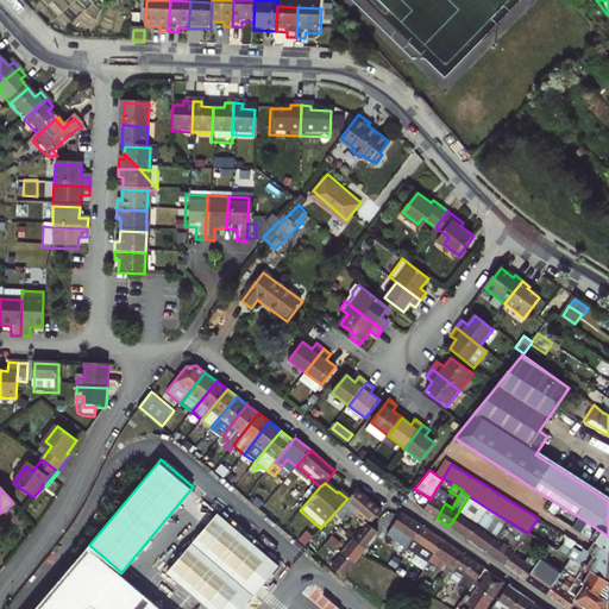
[(424,510),(437,519),(445,503),(449,495),(437,488),(432,496),(431,500),(424,510)]
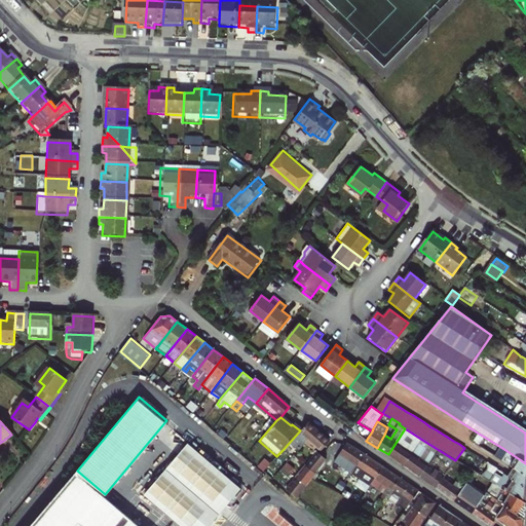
[(301,449),(305,444),(317,431),(307,423),(300,430),(283,450),(288,455),(296,450),(298,452),(301,449)]
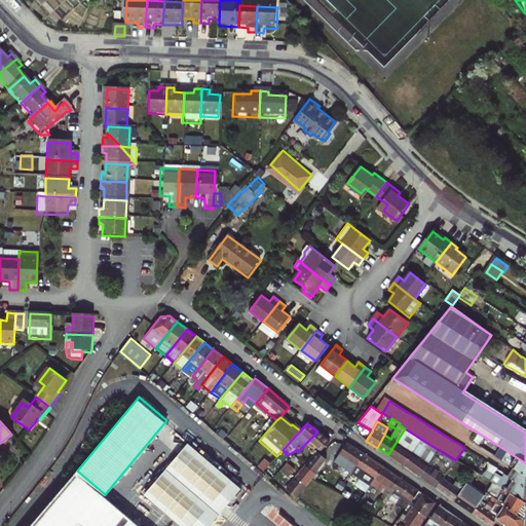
[(388,454),(405,466),(422,440),(405,428),(388,454)]
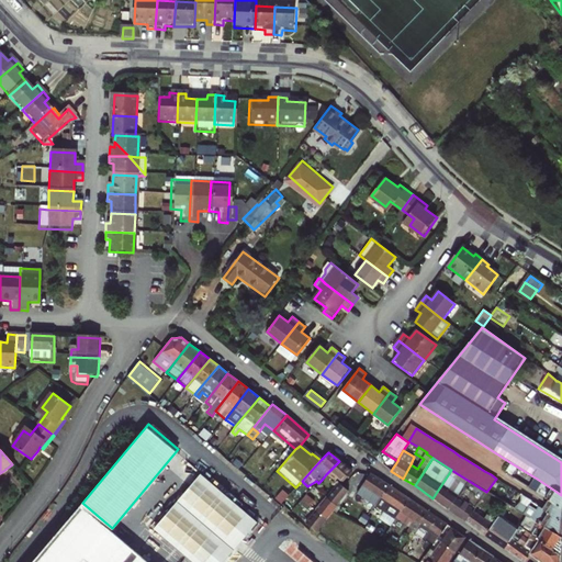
[(338,478),(343,482),(351,472),(339,461),(326,474),(335,482),(338,478)]
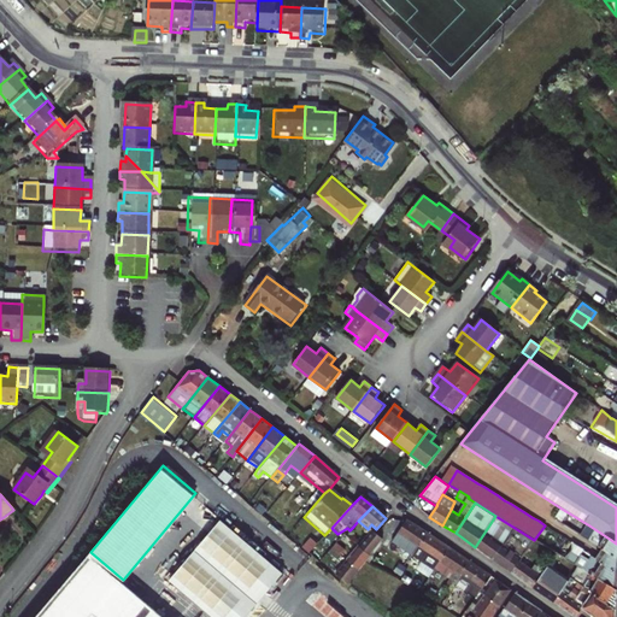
[(475,547),(493,559),(515,528),(495,516),(475,547)]
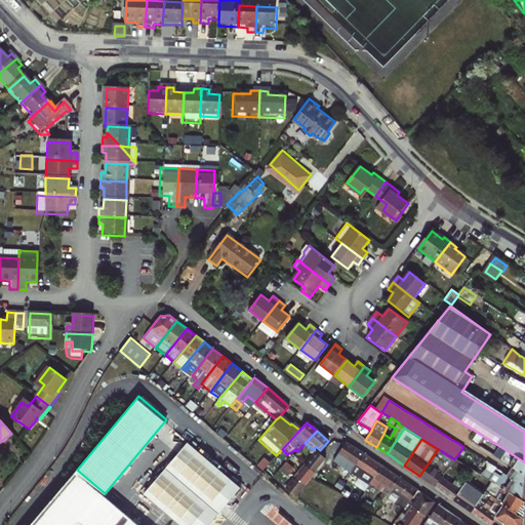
[(348,476),(351,473),(363,455),(351,446),(345,445),(338,454),(342,458),(336,469),(348,476)]
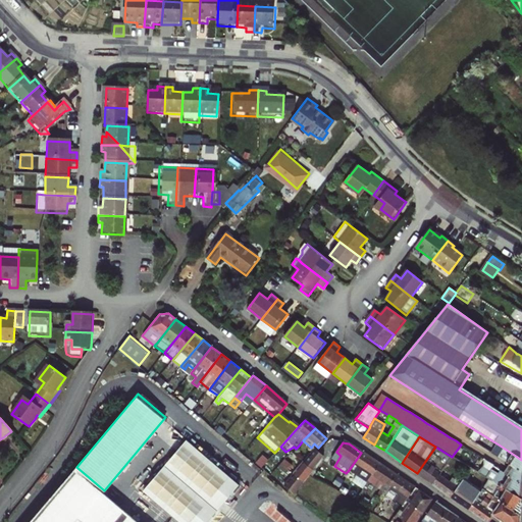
[(494,451),(501,455),(505,449),(499,445),(494,451)]
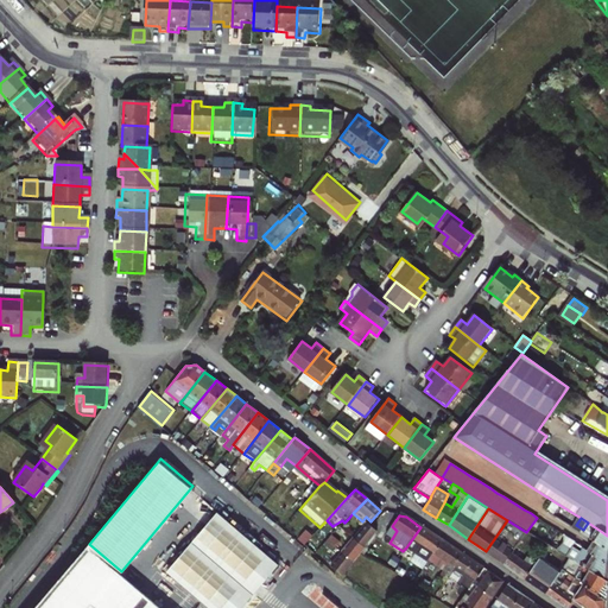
[(511,553),(515,549),(526,532),(507,520),(486,551),(504,564),(511,553)]
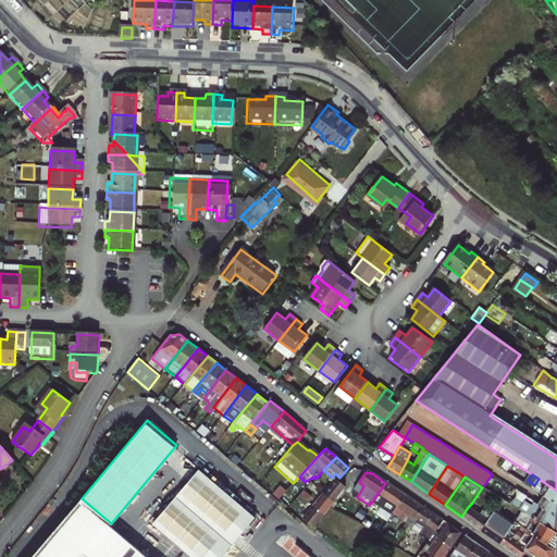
[(556,503),(556,491),(552,487),(539,479),(534,485),(528,481),(525,484),(544,495),(556,503)]
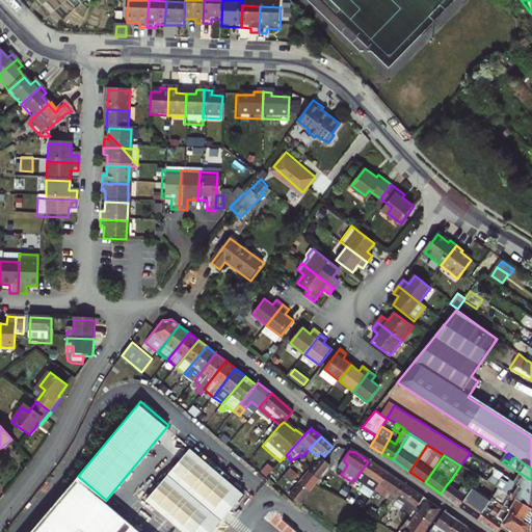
[(310,471),(319,479),(329,466),(322,459),(321,458),(310,471)]
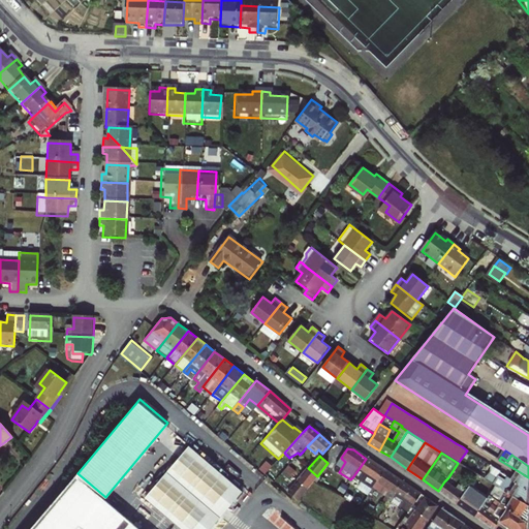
[(372,489),(384,471),(366,459),(353,476),(372,489)]
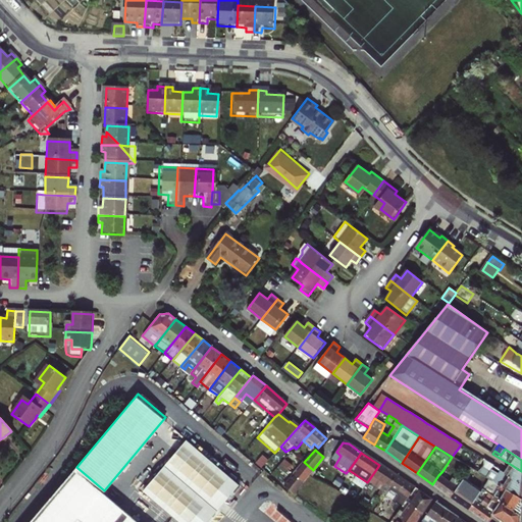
[(256,463),(261,467),(268,459),(263,455),(256,463)]
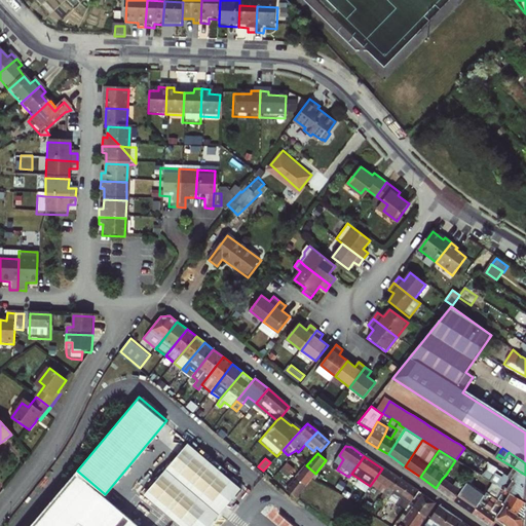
[(289,472),(292,467),(287,463),(284,467),(289,472)]
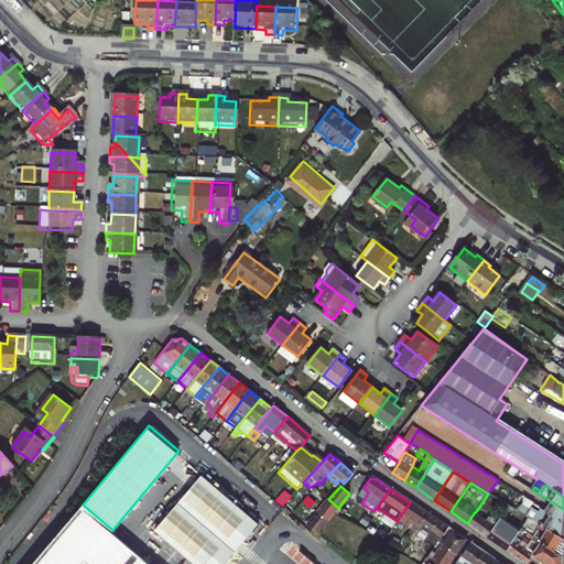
[(529,519),(563,539),(563,509),(551,501),(545,511),(533,505),(534,503),(525,498),(518,511),(529,519)]
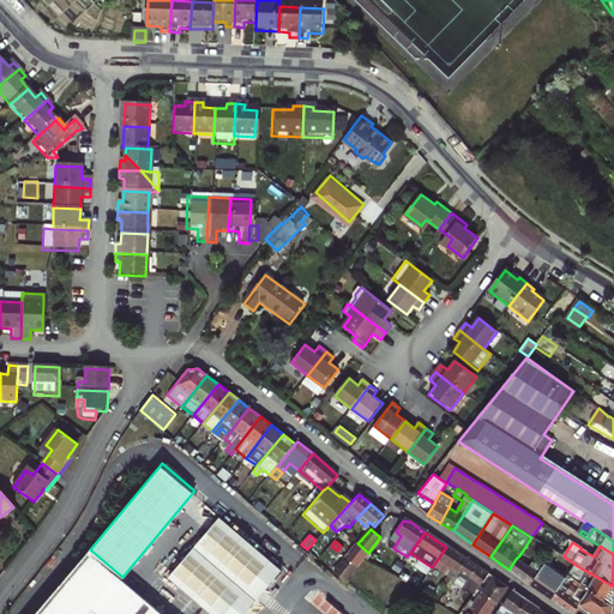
[(362,561),(368,553),(357,543),(347,558),(357,567),(362,561)]
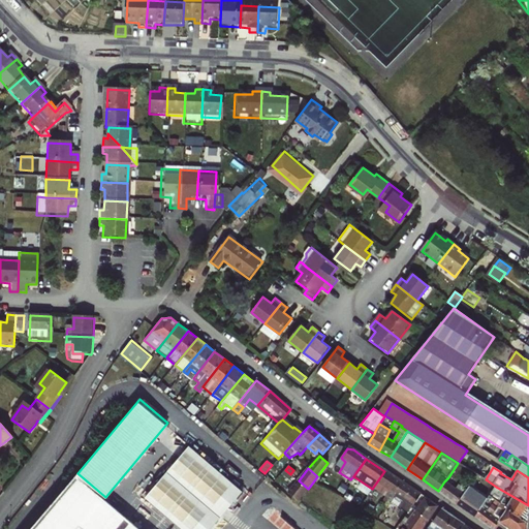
[(389,502),(394,493),(401,483),(384,471),(372,489),(383,497),(379,502),(385,505),(389,502)]
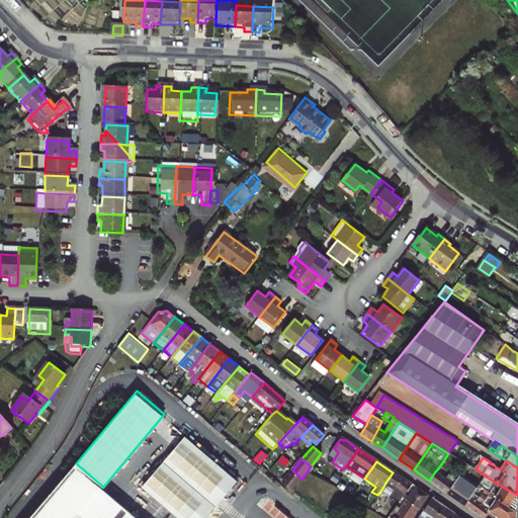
[(141,517),(103,487),(76,463),(28,517),(141,517)]
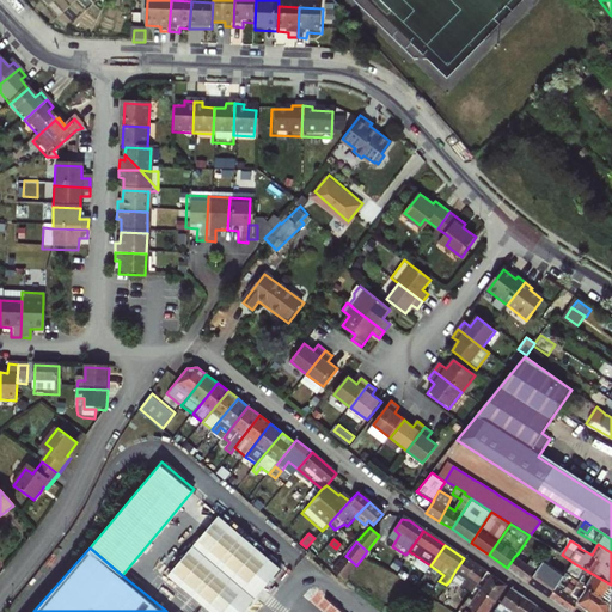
[(334,570),(346,580),(356,565),(346,556),(334,570)]
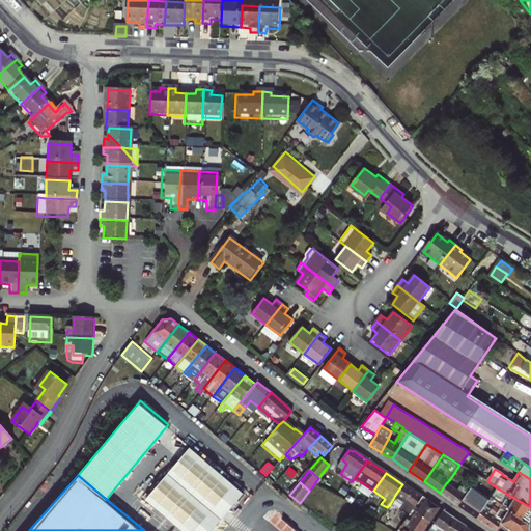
[(459,506),(469,493),(460,486),(457,492),(446,483),(440,493),(459,506)]
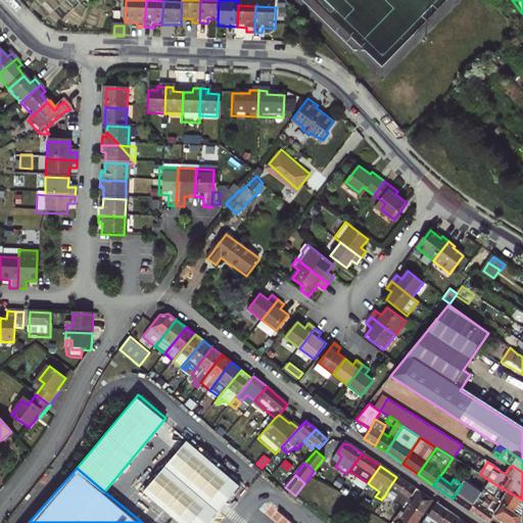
[(405,505),(415,489),(396,477),(389,487),(384,496),(392,502),(402,509),(405,505)]
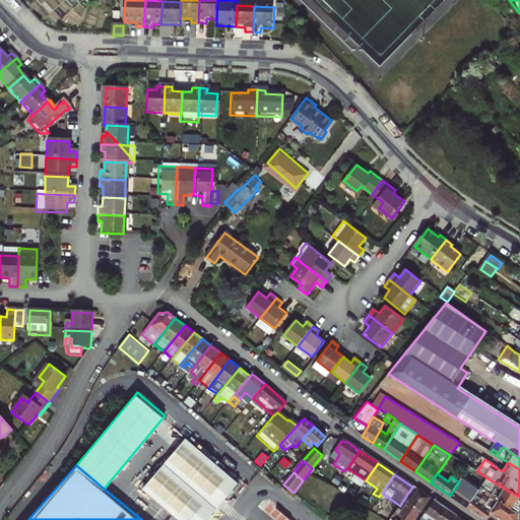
[(519,514),(519,498),(519,497),(488,478),(481,488),(488,493),(519,514)]
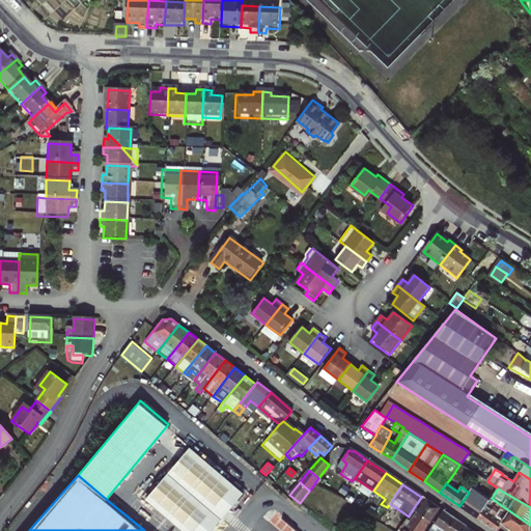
[(477,519),(483,509),(486,505),(469,493),(459,506),(477,519)]
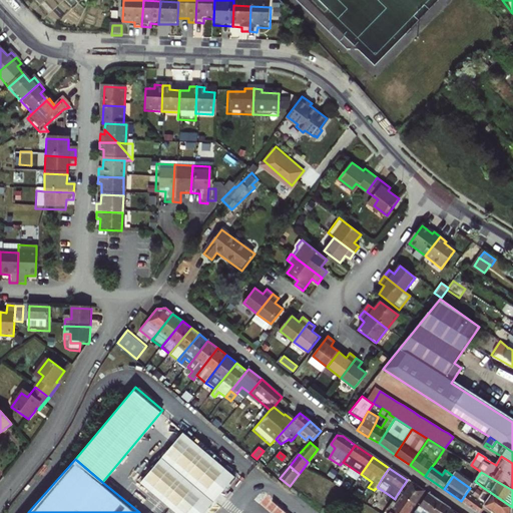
[(397,495),(414,506),(424,491),(407,480),(397,495)]
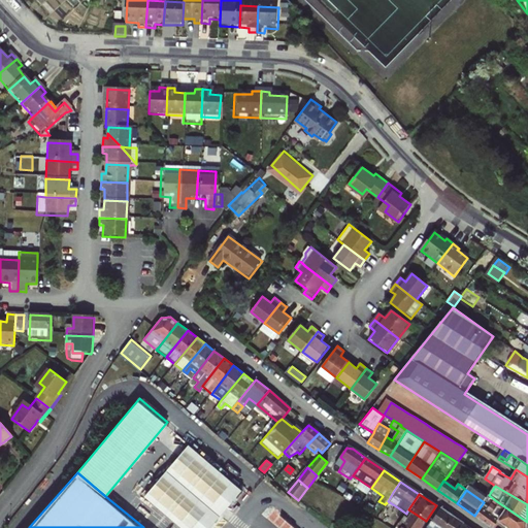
[(493,527),(498,521),(499,519),(488,510),(495,500),(489,495),(484,502),(481,506),(474,516),(492,527),(493,527)]
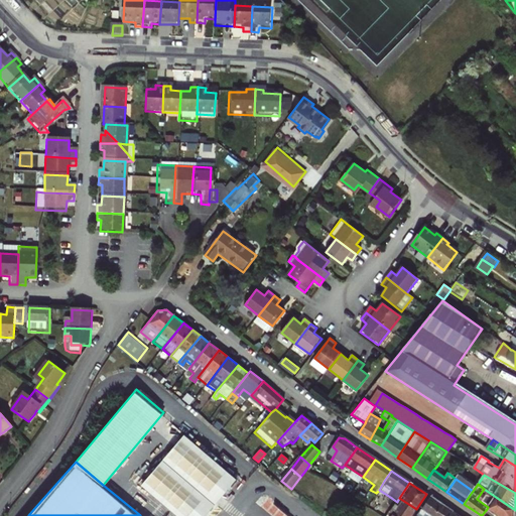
[(514,515),(515,510),(484,489),(477,499),(488,507),(487,509),(497,515),(514,515)]
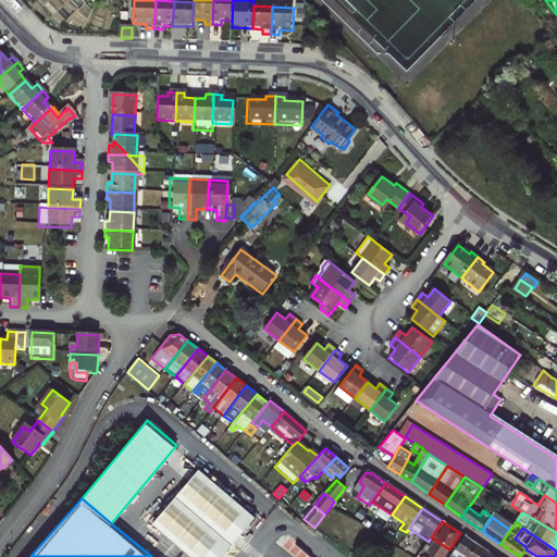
[(468,556),(478,545),(465,536),(454,553),(450,556),(468,556)]
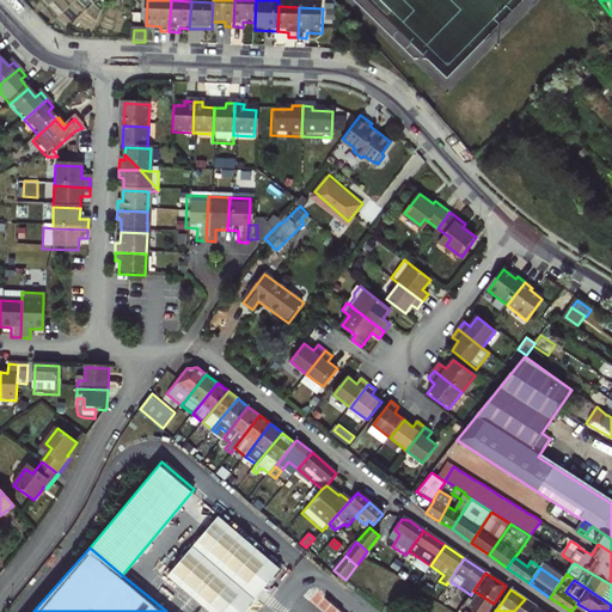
[(467,611),(488,611),(494,604),(473,591),(471,595),(461,609),(467,611)]
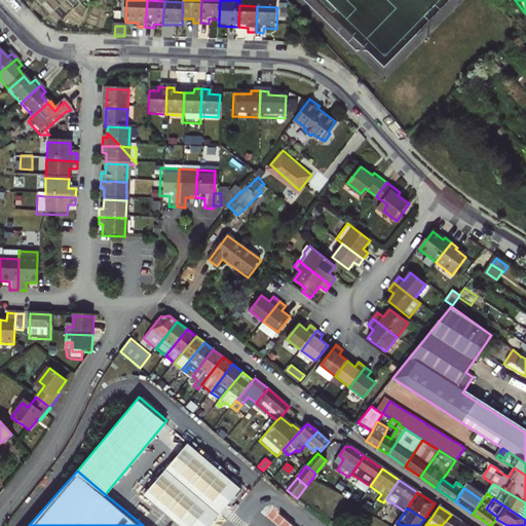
[(442,525),(457,525),(460,521),(451,515),(442,525)]
